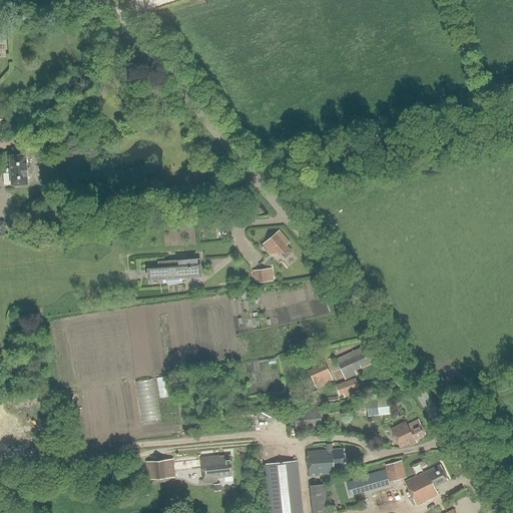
[(11,186),(27,185),(25,155),(9,156),(11,186)]
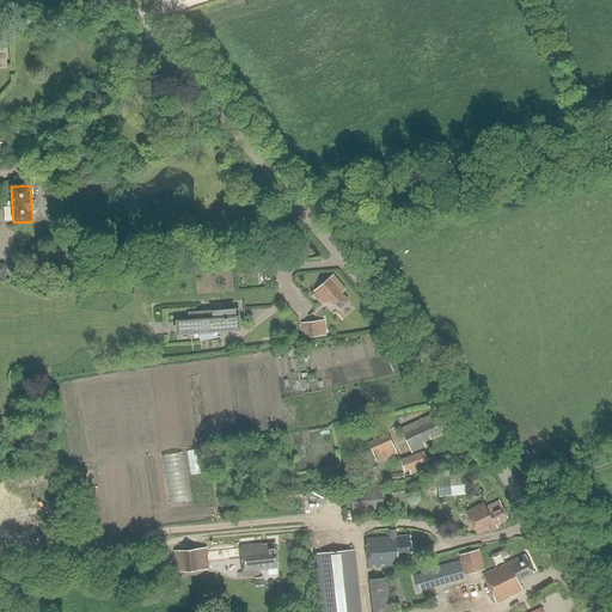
[(334,274),(312,292),(322,304),(335,304),(340,310),(347,304),(344,303),(350,301),(342,293),(347,289),(334,274)]
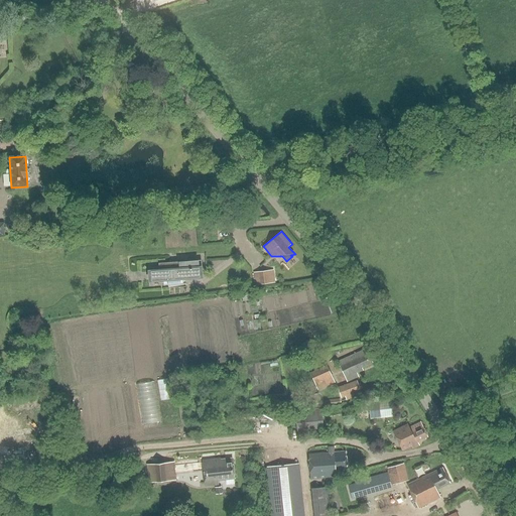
[(159,269),(147,270),(148,282),(163,281),(163,285),(183,283),(182,279),(200,277),(199,261),(158,263),(159,269)]
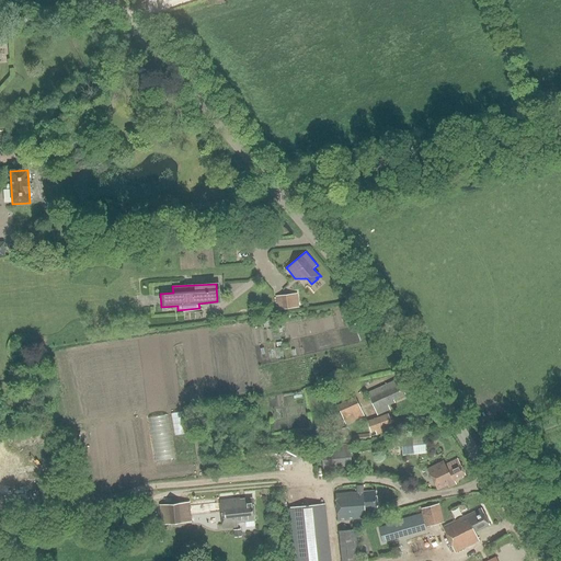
[(275,297),(277,310),(299,307),(297,294),(275,297)]
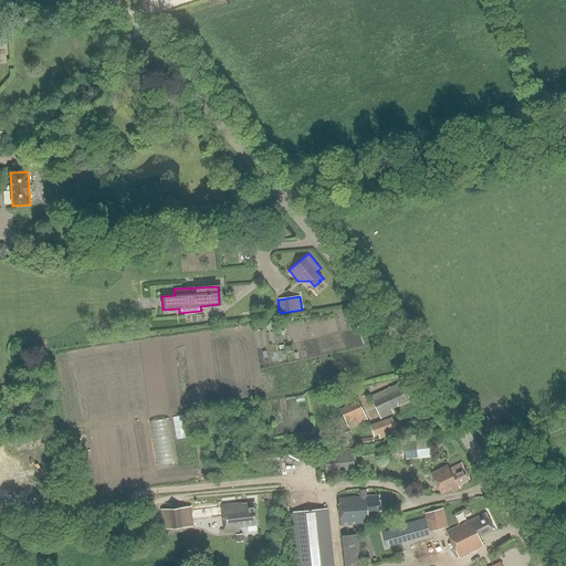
[(380,419),(387,416),(392,413),(391,409),(398,406),(397,404),(409,398),(405,389),(402,390),(399,384),(370,397),(380,419)]
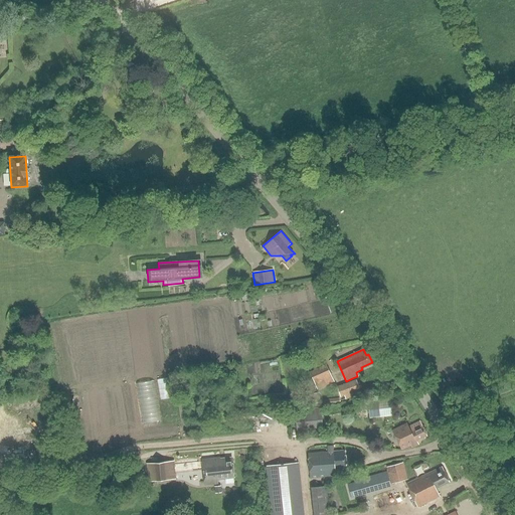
[(309,372),(317,389),(333,382),(326,364),(309,372)]
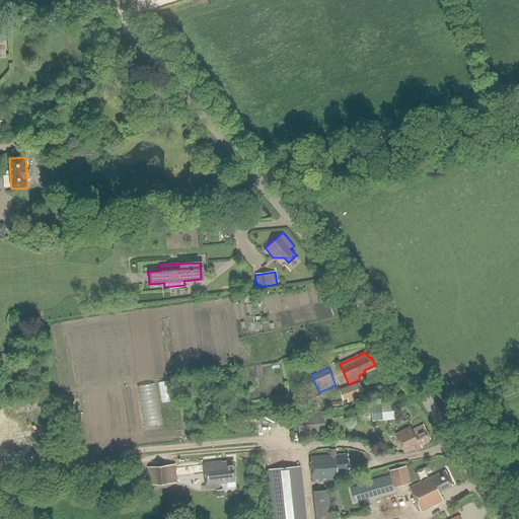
[(362,396),(359,383),(342,387),(345,400),(362,396)]
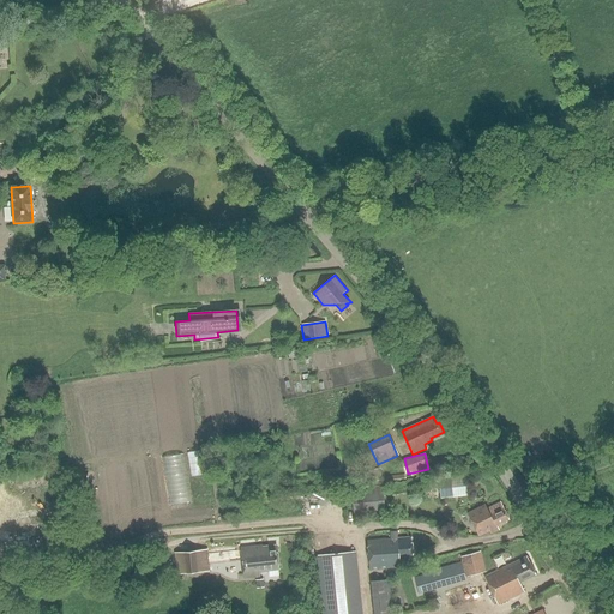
[(377,481),(408,477),(408,475),(381,477),(380,469),(375,469),(377,481)]
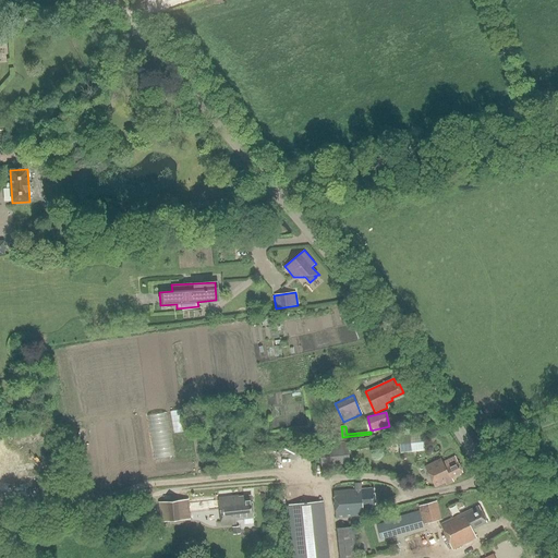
[(422,432),(398,435),(400,453),(424,450),(423,440),(427,440),(427,435),(423,436),(422,432)]
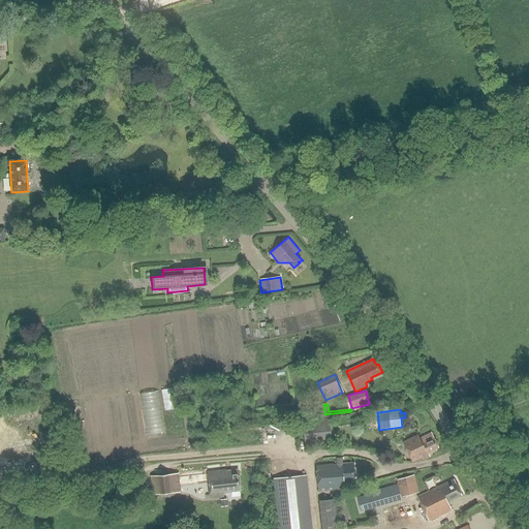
[(303,426),(305,442),(332,439),(330,423),(325,423),(325,418),(316,419),(316,424),(303,426)]
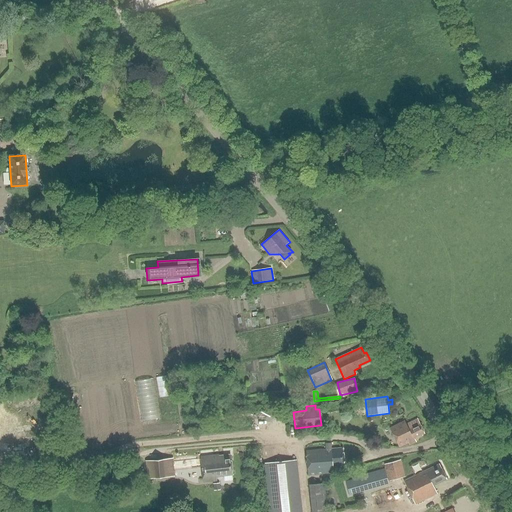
[(401,447),(408,444),(409,445),(416,442),(414,438),(424,433),(417,419),(406,424),(404,422),(389,429),(399,448),(401,447)]
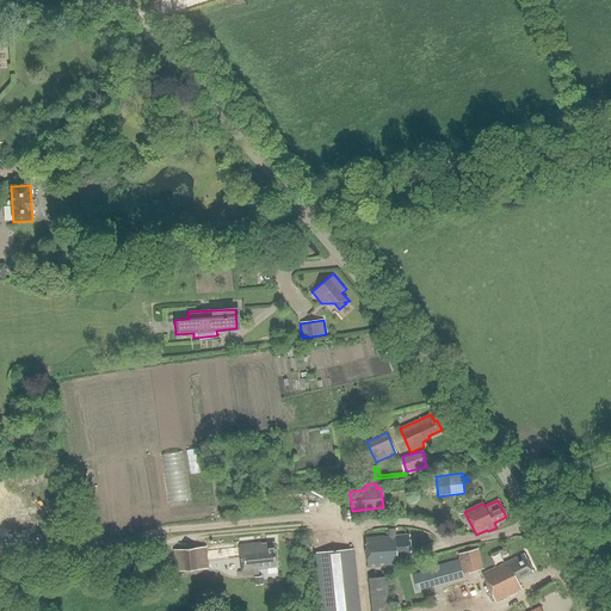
[(388,537),(365,538),(368,567),(397,565),(397,554),(411,553),(409,535),(396,536),(395,529),(388,530),(388,537)]
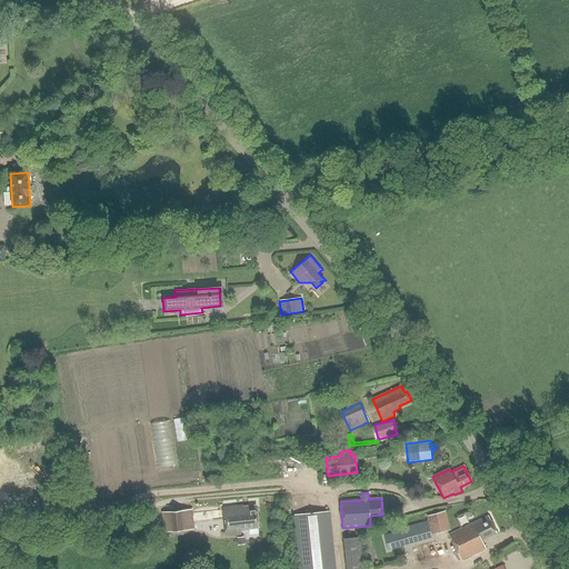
[(222,508),(222,510),(192,513),(191,509),(161,512),(163,532),(193,530),(192,522),(223,519),(226,537),(240,535),(240,530),(258,528),(256,506),(242,507),(242,506),(222,508)]
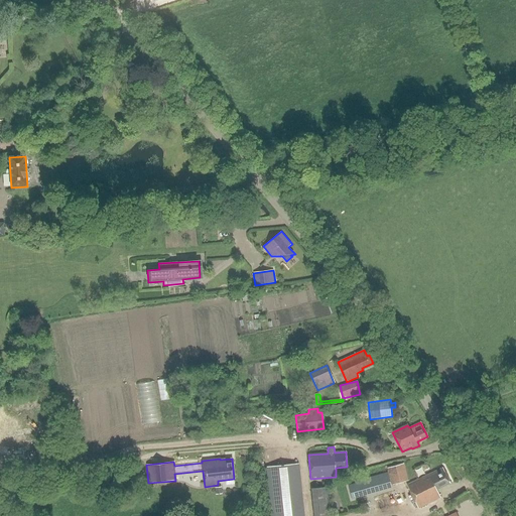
[(271,515),(303,515),(299,464),(267,467),(271,515)]
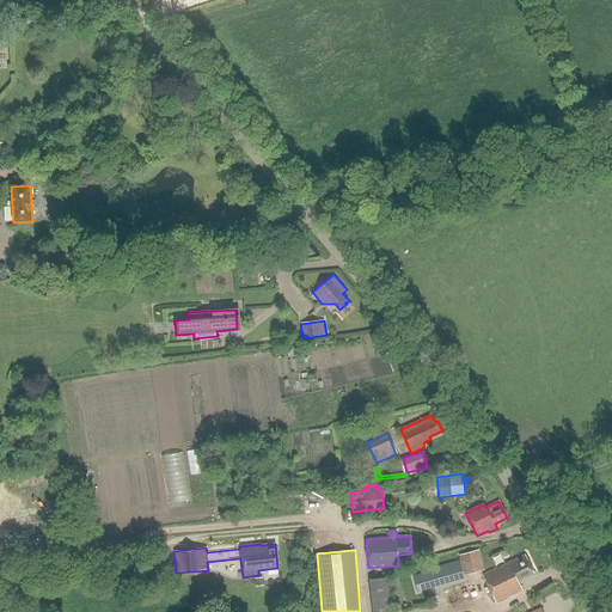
[(459,555),(465,575),(484,570),(478,550),(459,555)]
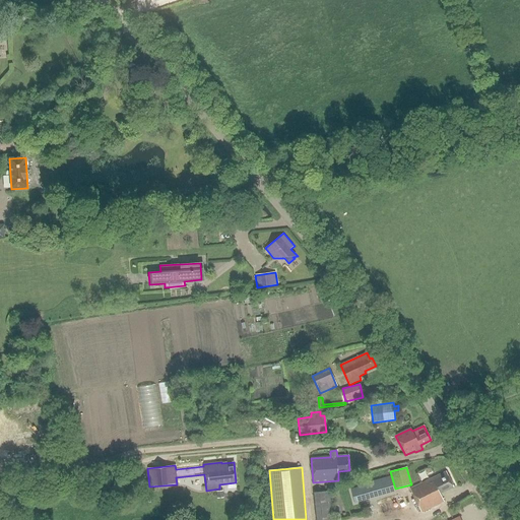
[(440,494),(453,488),(446,471),(410,489),(421,512),(444,502),(440,494)]
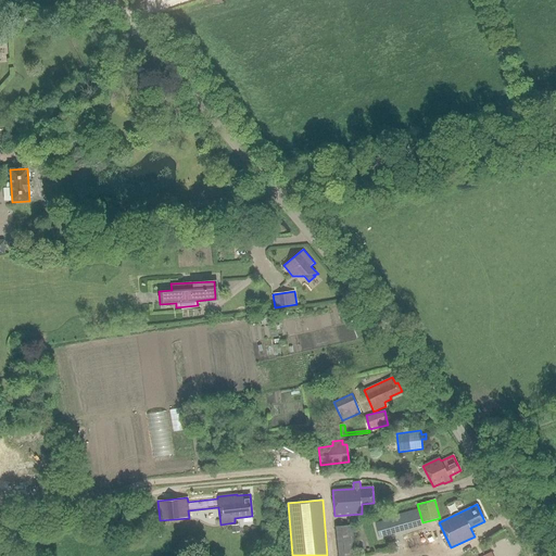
[(393,533),(421,525),(418,512),(390,520),(390,521),(376,526),(380,539),(393,534),(393,533)]
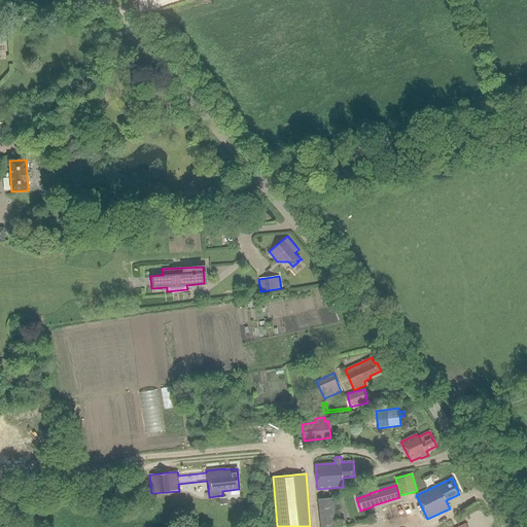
[(320,526),(337,526),(334,497),(318,499),(320,526)]
